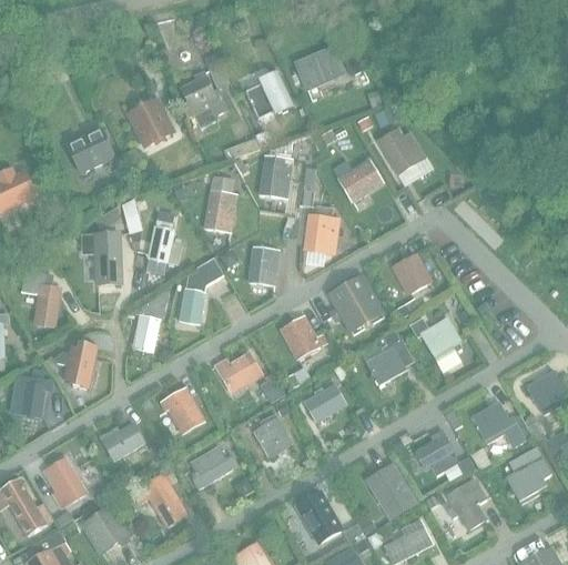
[(333,78),(344,72),(333,47),(322,51),(323,53),(297,64),(306,86),(332,74),(333,78)]
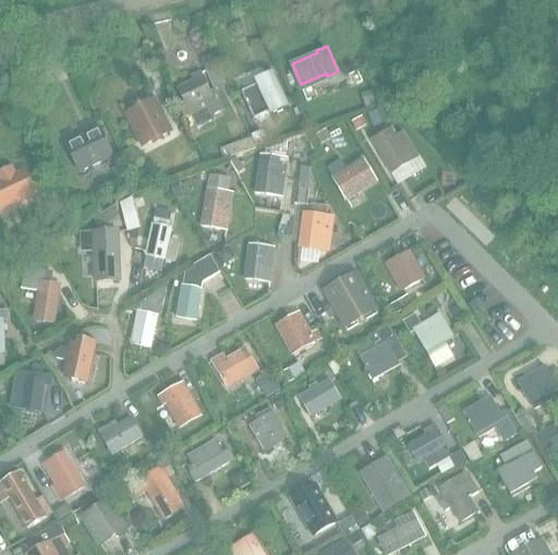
[(202,63),(214,87),(227,82),(215,57),(202,63)]
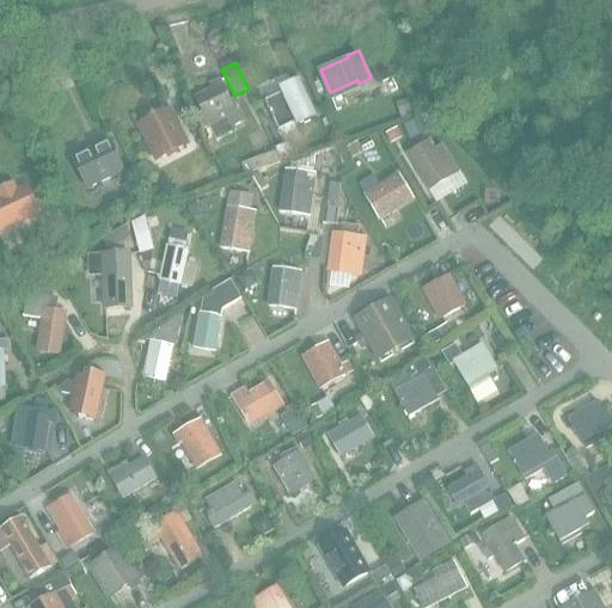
[(294,84),(264,98),(271,108),(270,108),(273,112),(274,111),(279,128),(295,120),(297,124),(318,115),(299,75),(292,79),(294,84)]
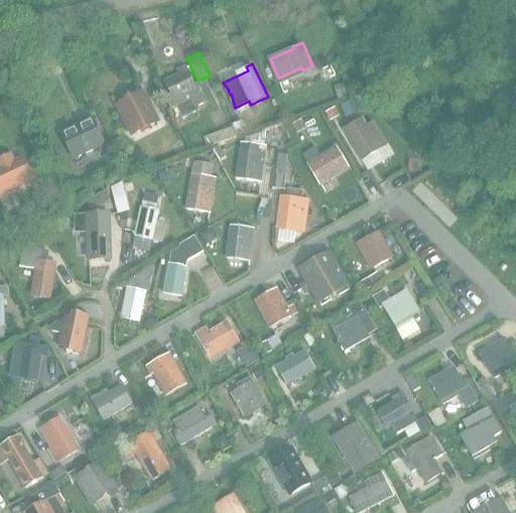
[(194,83),(187,71),(165,81),(176,104),(191,97),(195,105),(206,100),(197,81),(194,83)]
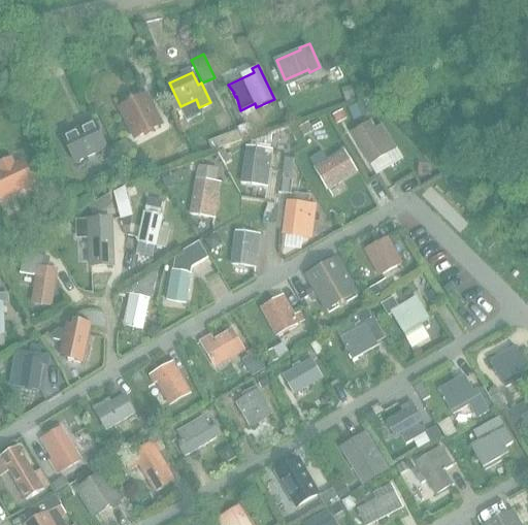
[(120,105),(134,134),(161,121),(145,92),(120,105)]
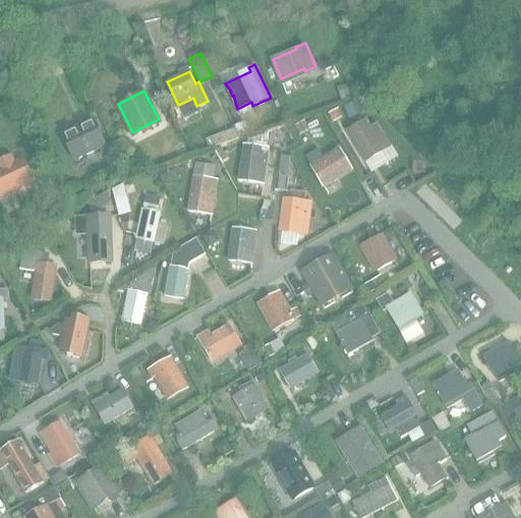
[(92,117),(61,132),(73,158),(105,142),(93,117),(92,117)]
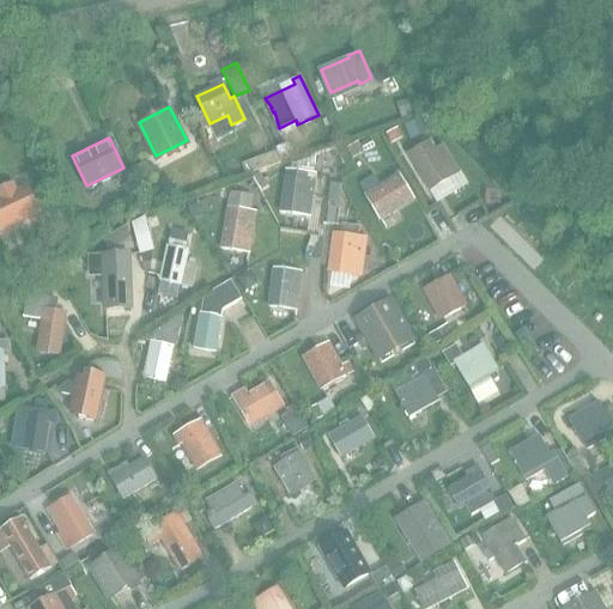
[(429,187),(453,172),(437,145),(435,146),(430,138),(407,151),(429,187)]
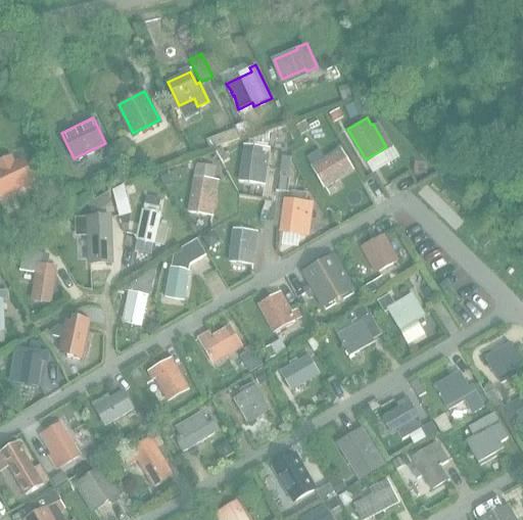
[(244,143),(240,178),(263,181),(268,146),(266,146),(267,130),(248,136),(247,143),(244,143)]
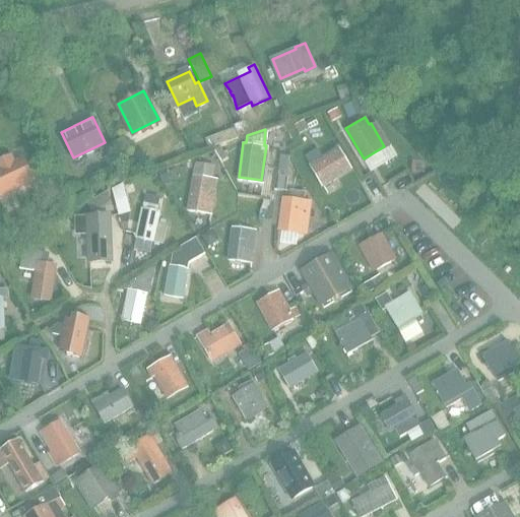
[(322,184),(350,167),(337,146),(322,155),(317,146),(305,153),(311,163),(310,163),(322,184)]
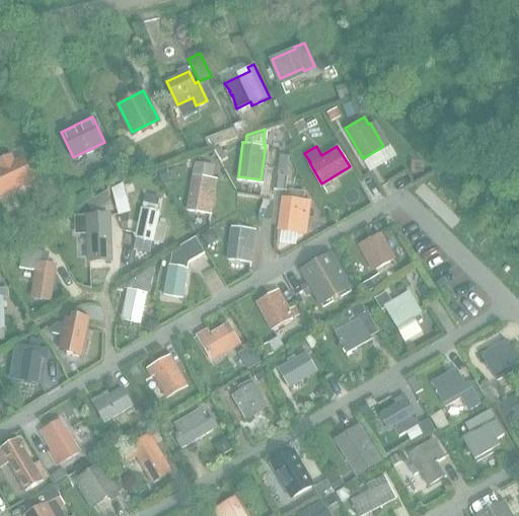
[(112,151),(103,154),(108,166),(116,162),(112,151)]
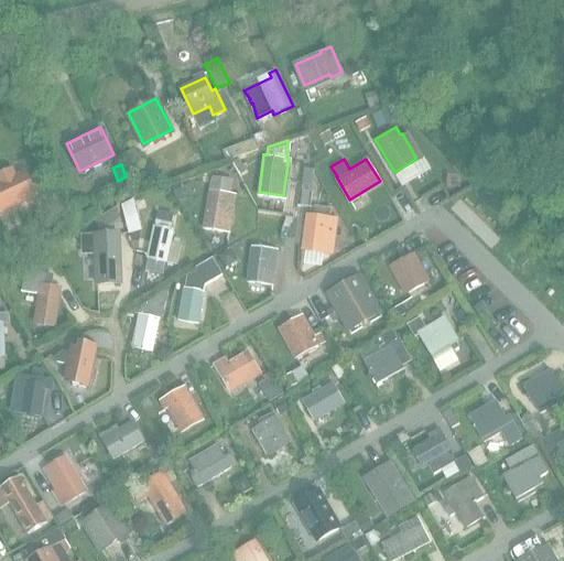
[(0,209),(34,194),(23,170),(14,174),(11,168),(0,173),(0,209)]
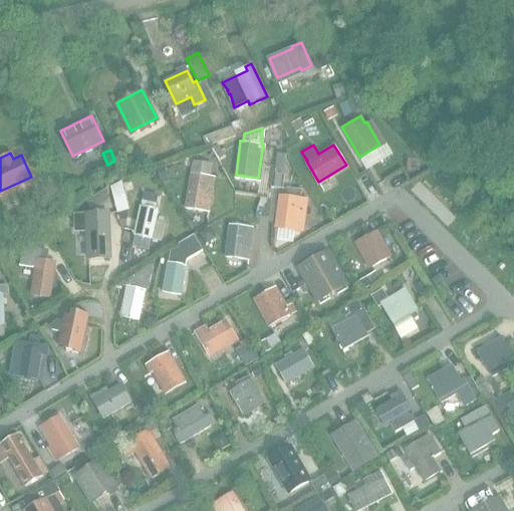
[(193,160),(186,206),(208,209),(214,176),(209,175),(211,163),(193,160)]
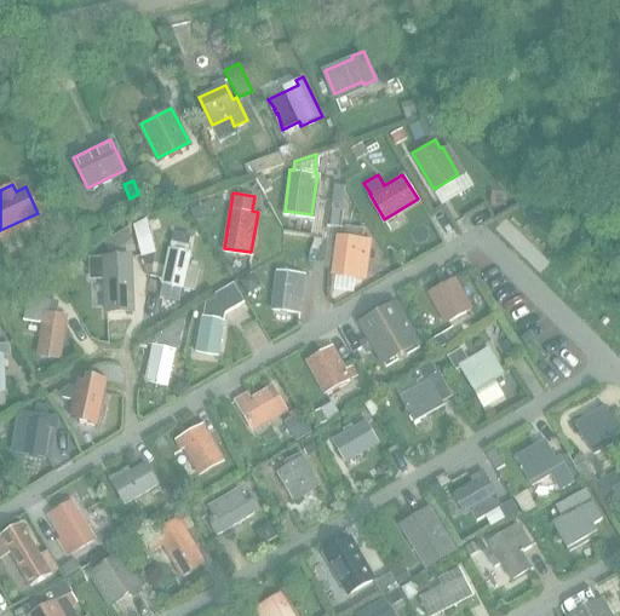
[(161,280),(182,285),(189,251),(185,249),(188,242),(182,242),(184,232),(172,230),(161,280)]
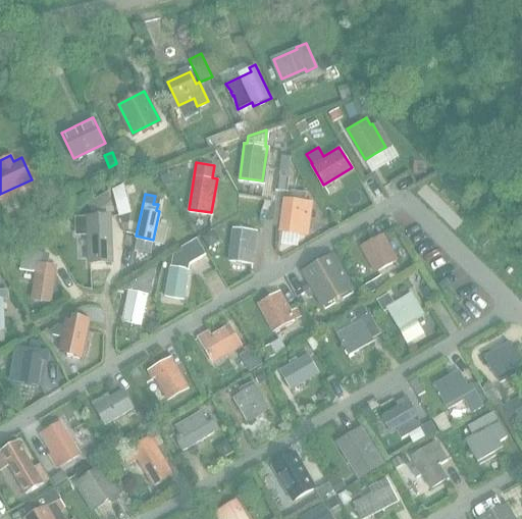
[(307,200),(283,197),(279,228),(303,231),(307,200)]
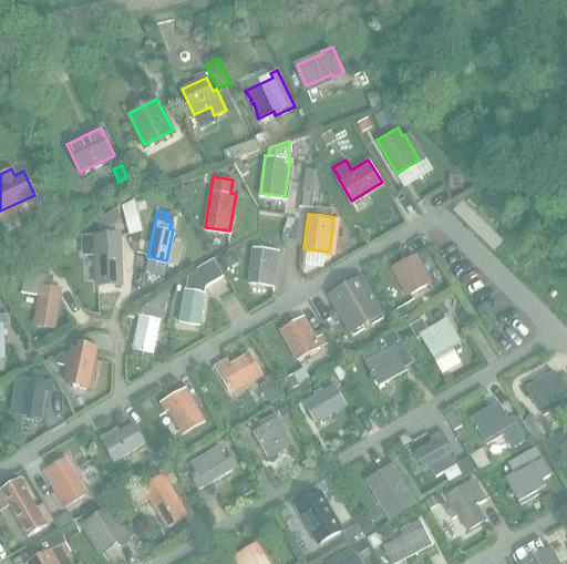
[(116,232),(83,234),(84,248),(98,247),(100,280),(121,278),(116,232)]
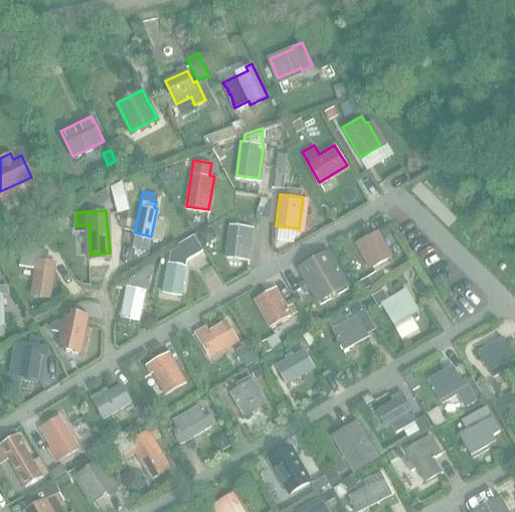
[(248,258),(252,226),(229,223),(225,254),(248,258)]
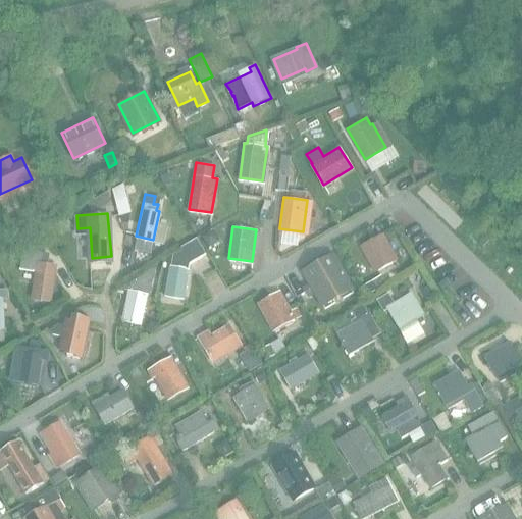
[(377,267),(397,257),(382,231),(361,243),(367,254),(369,252),(377,267)]
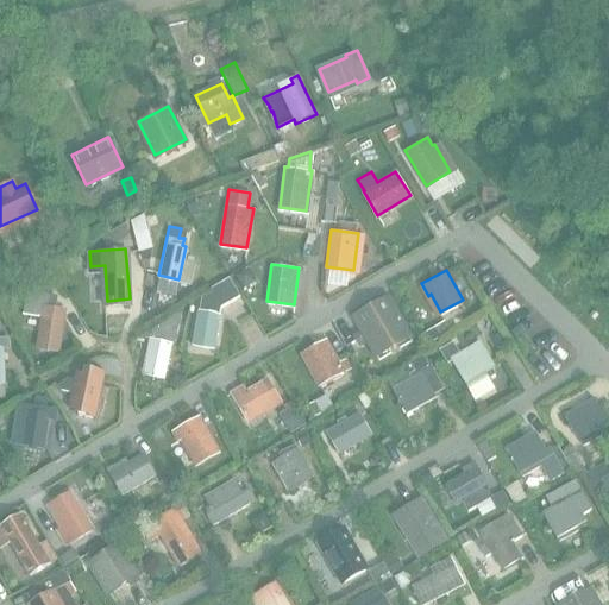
[(220,304),(240,294),(230,275),(203,289),(211,302),(200,301),(193,342),(213,346),(220,304)]
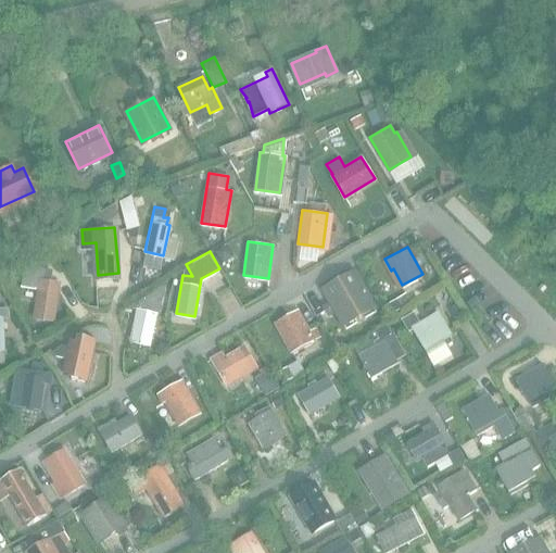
[(39,286),(35,316),(52,318),(59,280),(50,279),(51,269),(25,265),(23,283),(39,286)]
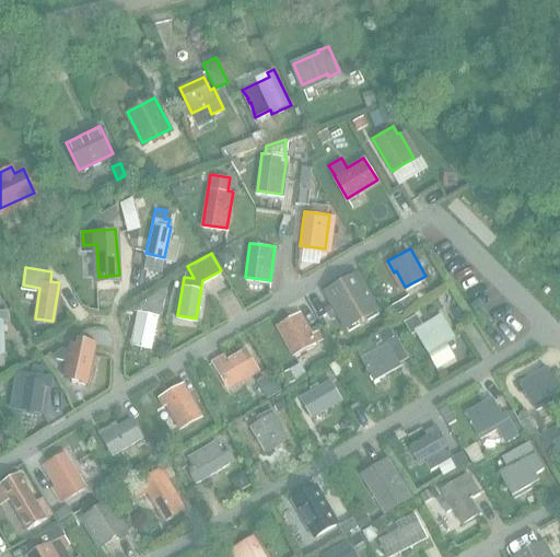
[(337,310),(340,316),(371,299),(356,273),(326,290),(334,303),(326,308),(329,314),(337,310)]
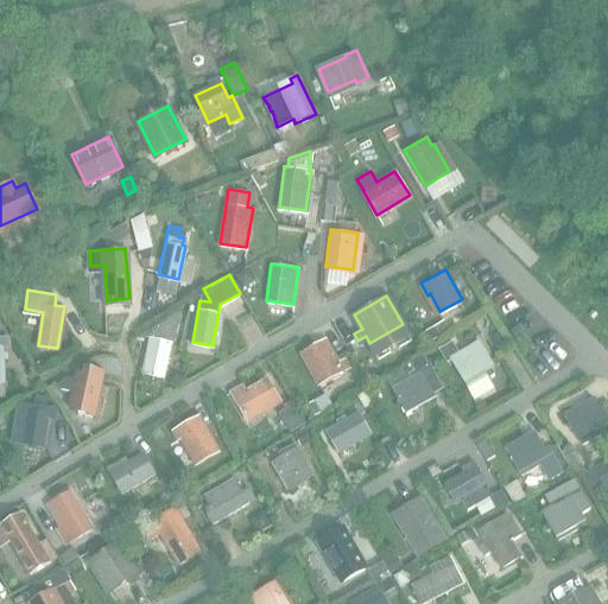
[(163,375),(172,334),(175,335),(179,316),(173,310),(153,324),(143,370),(163,375)]
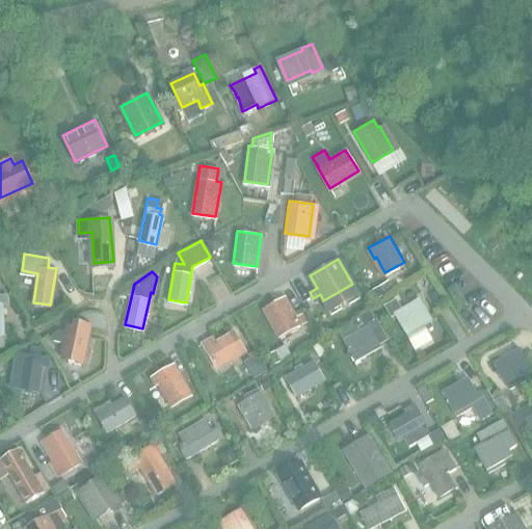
[(300,323),(307,319),(302,312),(296,315),(285,295),(264,307),(280,335),(300,323)]
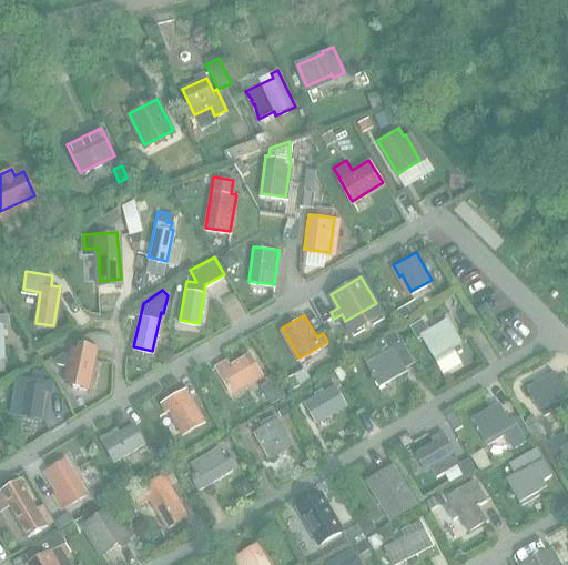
[(435,355),(437,359),(455,349),(453,344),(460,340),(448,318),(422,333),(435,355)]
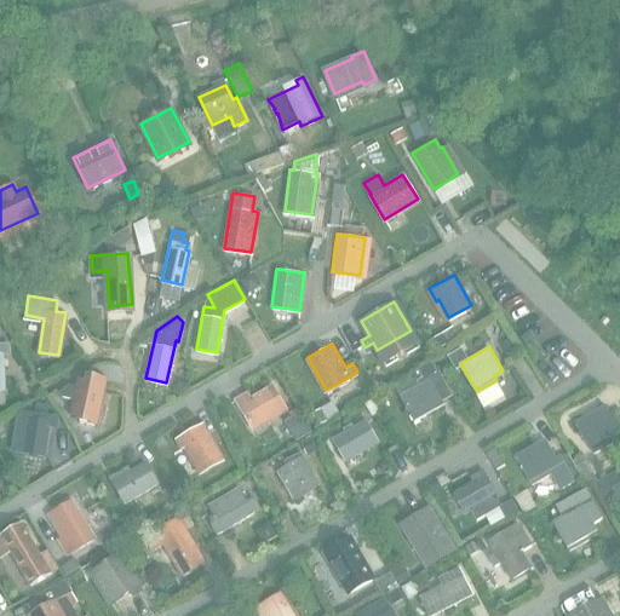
[(97,422),(107,376),(85,373),(84,379),(78,378),(76,384),(68,383),(57,391),(59,393),(73,397),(70,414),(76,415),(76,419),(97,422)]
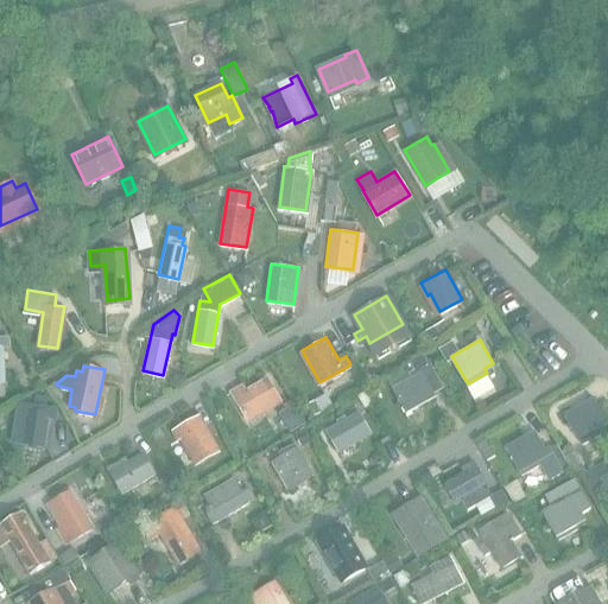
[(406,409),(435,394),(422,370),(393,386),(406,409)]
